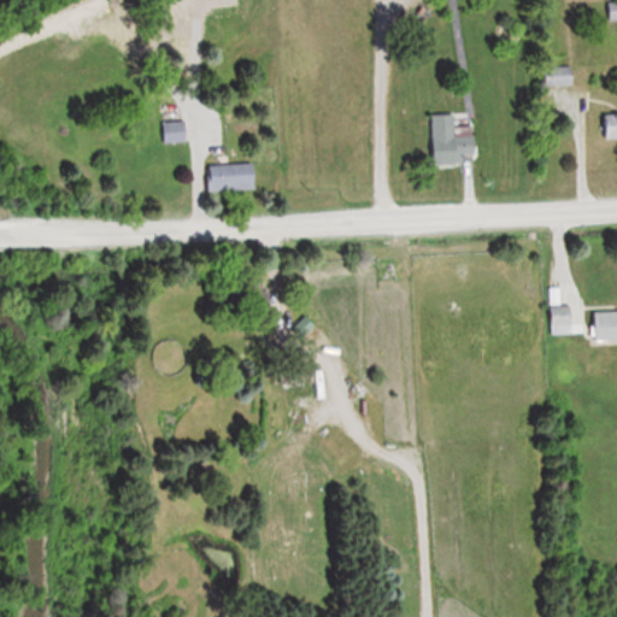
[(545,87),(574,83),(573,66),(542,70),(545,87)]
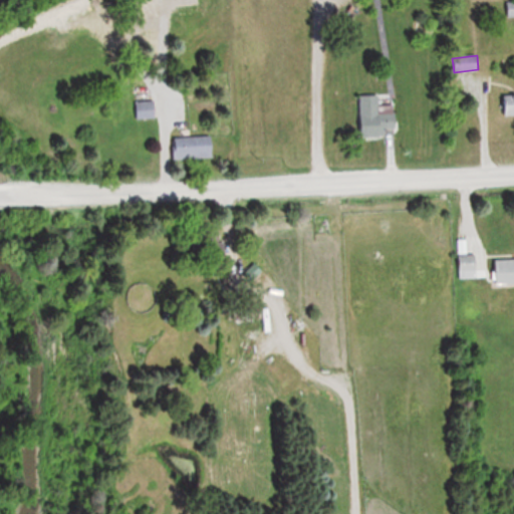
[(358,96),(359,137),(388,136),(388,124),(393,124),(392,105),(379,106),(379,95),(358,96)]
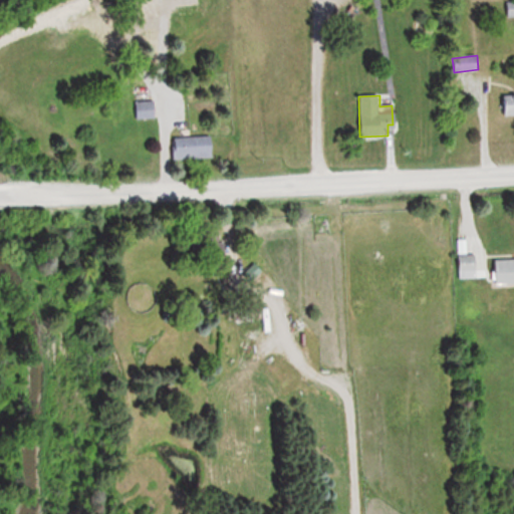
[(137,118),(155,118),(155,101),(136,102),(137,118)]
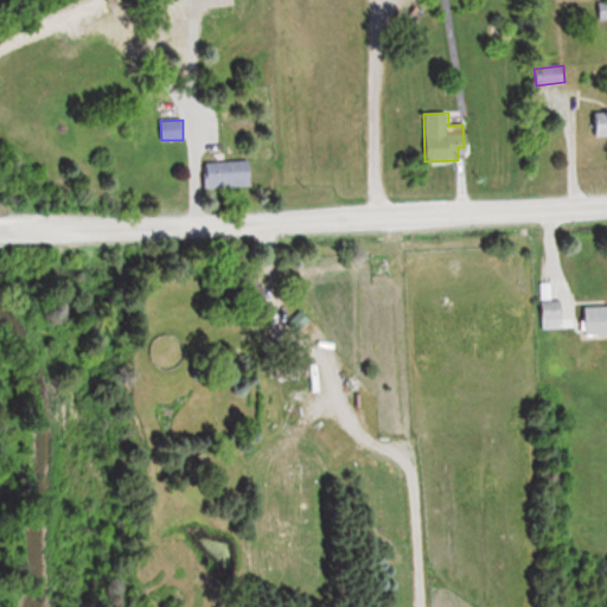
[(253,187),(253,161),(204,161),(204,187),(253,187)]
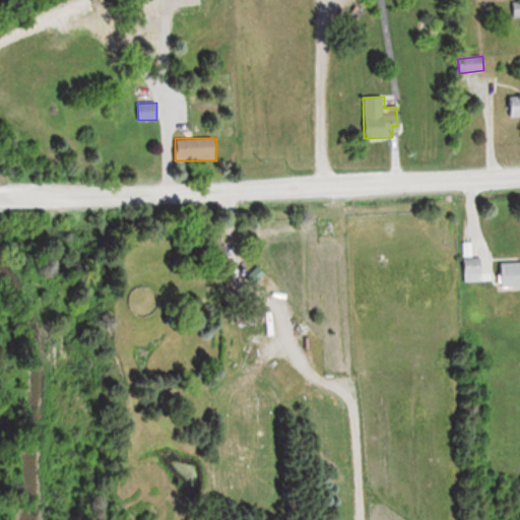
[(465,282),(481,282),(481,258),(465,258),(465,282)]
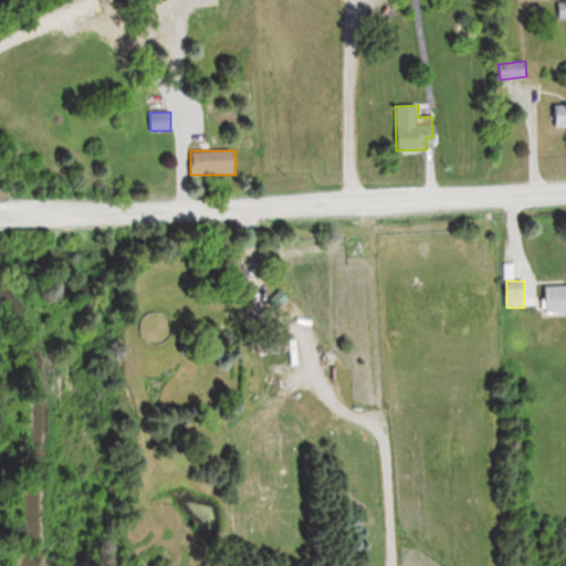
[(565,311),(565,284),(546,284),(546,311),(565,311)]
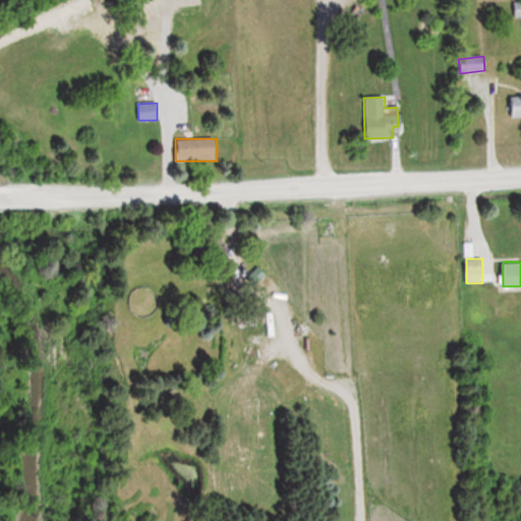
[(266,276),(259,268),(248,277),(253,284),(266,276)]
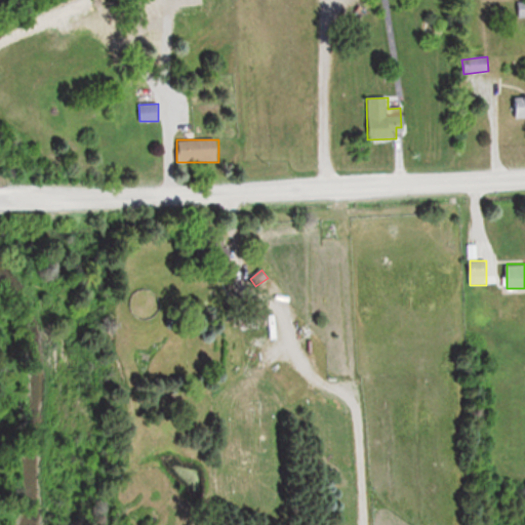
[(258,327),(258,312),(240,312),(240,327),(258,327)]
